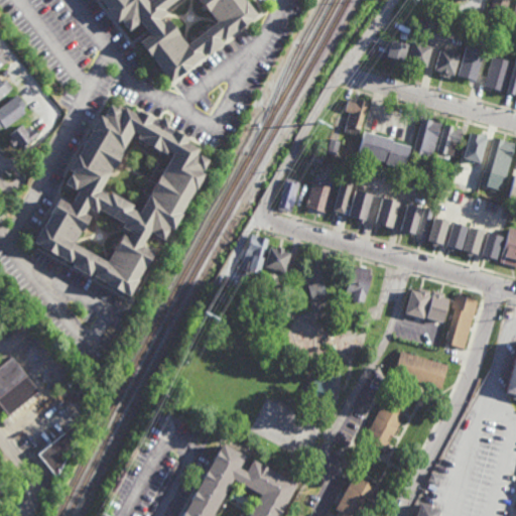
[(101,0),(166,84),(254,14),(243,0),(101,0)]
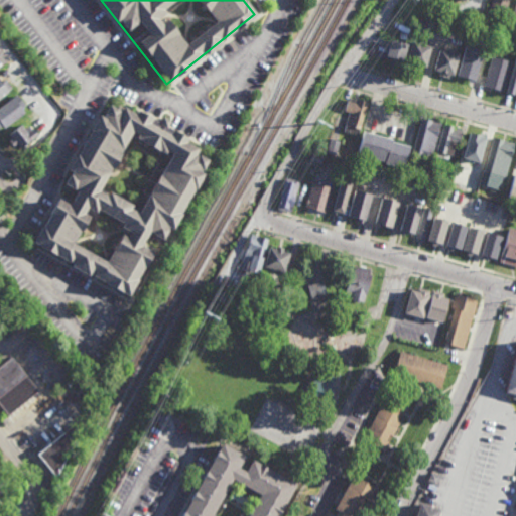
[(508,0),(492,0),(491,12),(506,15),(508,0)]
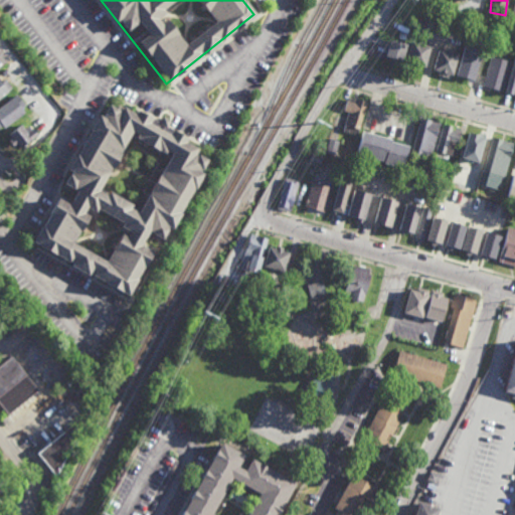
[(385,56),(402,60),(406,44),(389,40),(385,56)]
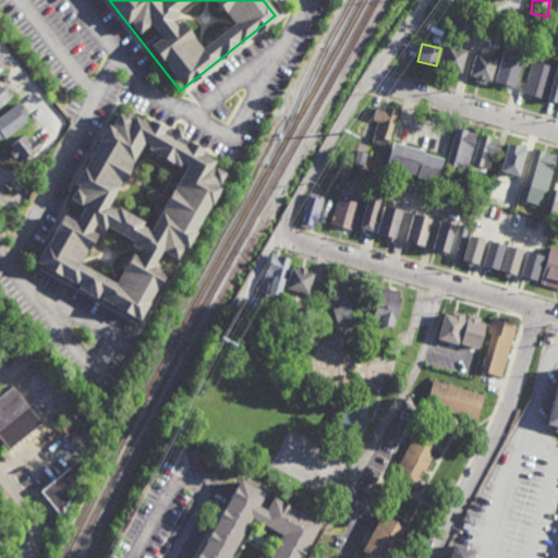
[(460,73),(465,50),(445,45),(438,68),(460,73)]
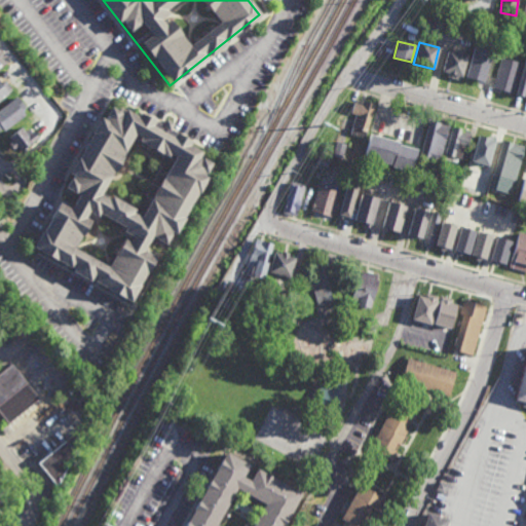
[(482,83),(492,50),(474,45),(464,77),(482,83)]
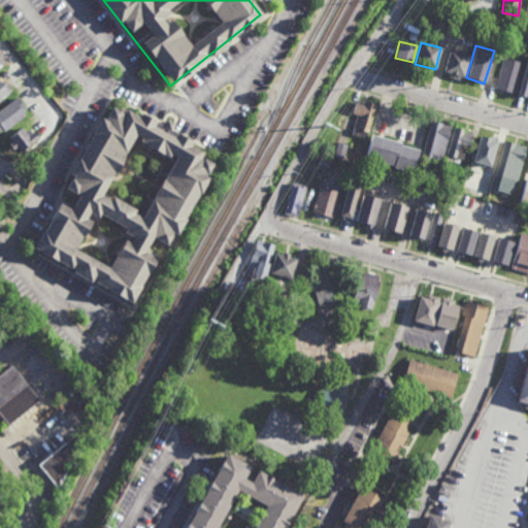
[(468,55),(449,51),(442,75),(463,79),(468,55)]
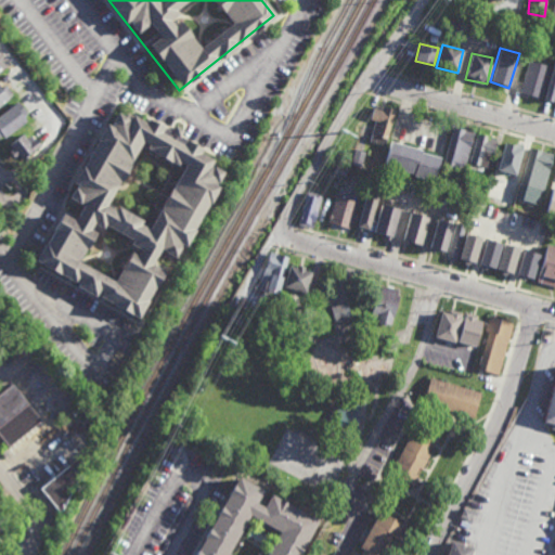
[(554,91),(554,56),(554,57),(543,100),(552,102),(554,91)]
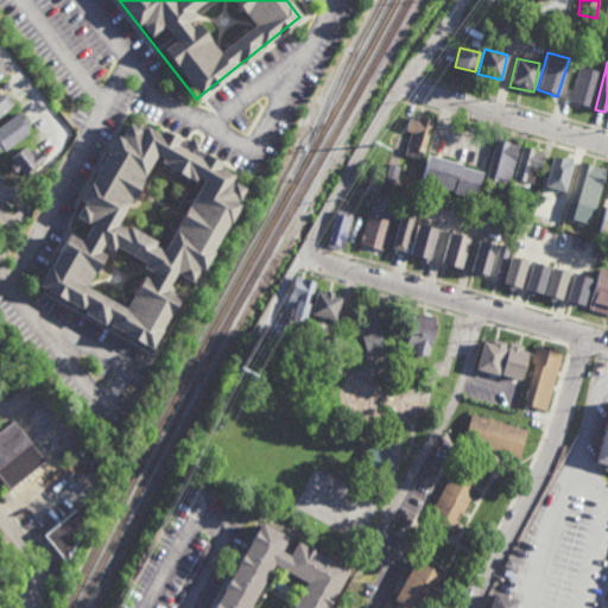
[(600,73),(578,67),(569,102),(590,107),(600,73)]
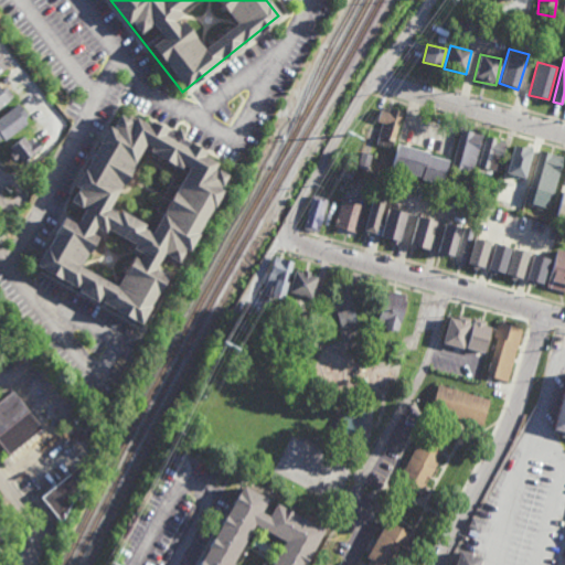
[(0,89),(4,86),(12,96),(7,99),(8,100),(0,106),(0,89)]
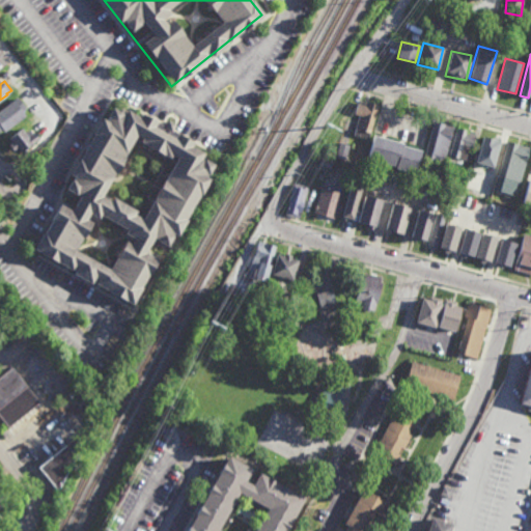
[(3,132),(1,129),(0,129),(0,108),(16,96),(25,108),(21,111),(25,115),(3,132)]
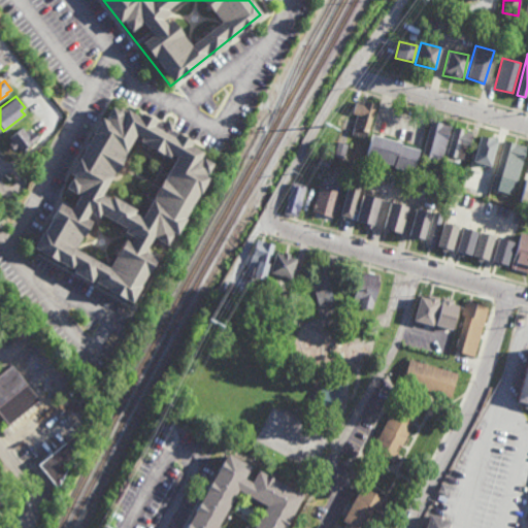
[(357,114),(352,134),(366,138),(375,104),(356,99),(353,113),(357,114)]
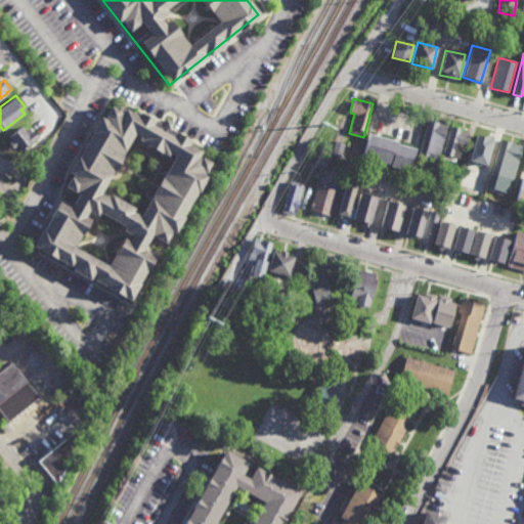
[(35,247),(133,303),(230,170),(115,107),(35,247)]
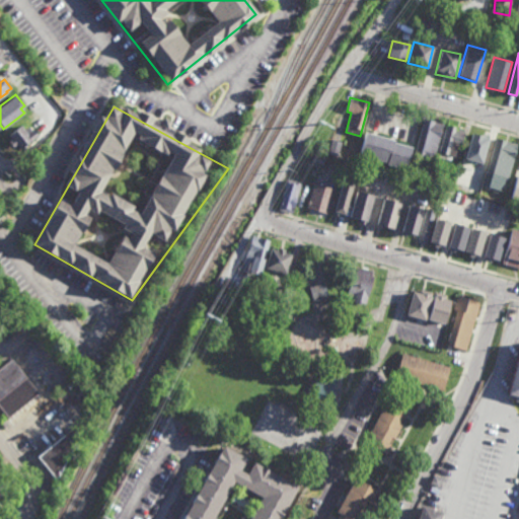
[(444,124),(425,119),(414,155),(433,160),(444,124)]
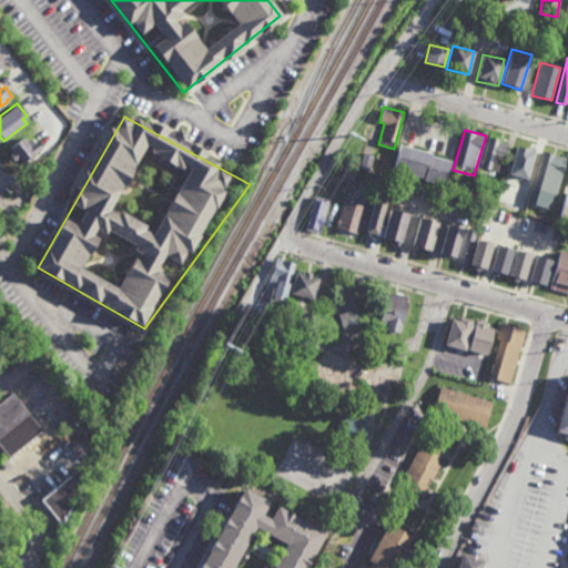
[(27,142),(30,139),(34,144),(39,141),(43,146),(21,163),(18,159),(13,162),(9,154),(12,152),(9,148),(22,138),(27,142)]
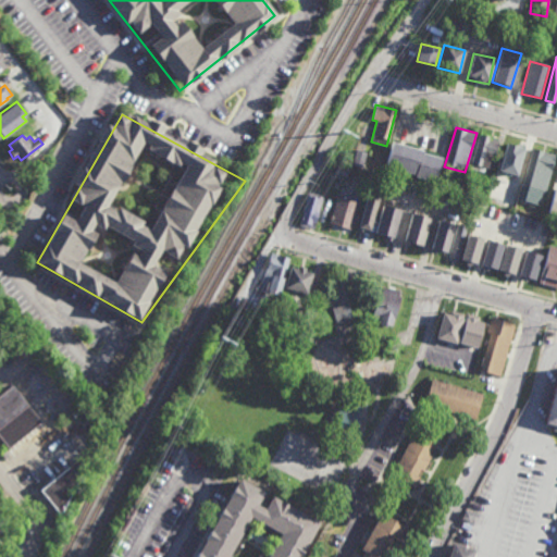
[(497,138),(477,136),(472,166),(494,169),(497,138)]
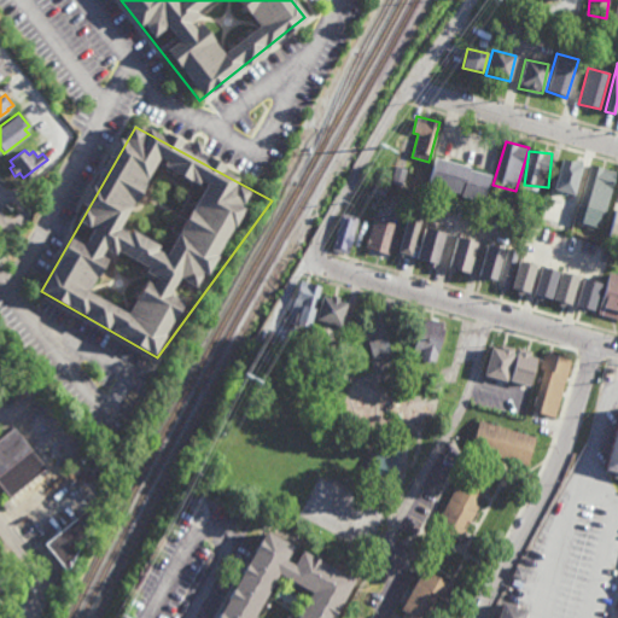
[(490,174),(436,159),(429,185),(484,200),(490,174)]
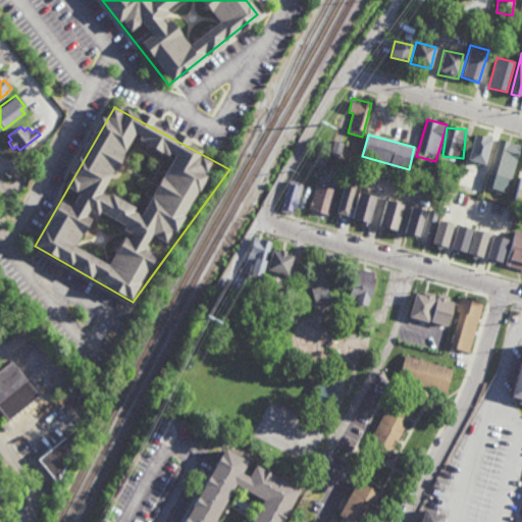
[(484,164),(491,140),(474,135),(467,160),(484,164)]
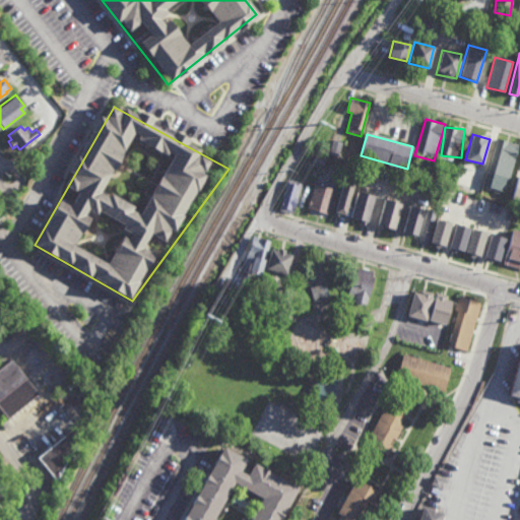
[(509,180),(518,145),(497,139),(488,174),(509,180)]
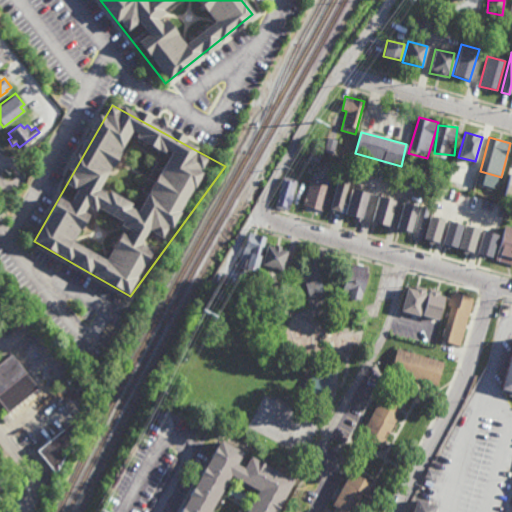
[(275,207),(288,211),(297,180),(283,177),(275,207)]
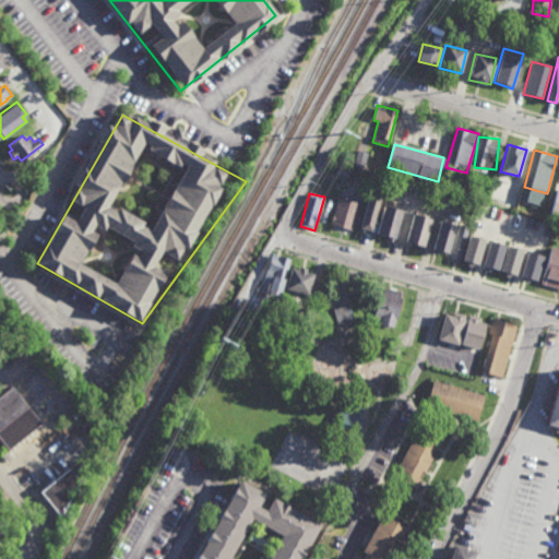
[(371,232),(381,198),(369,194),(359,228),(371,232)]
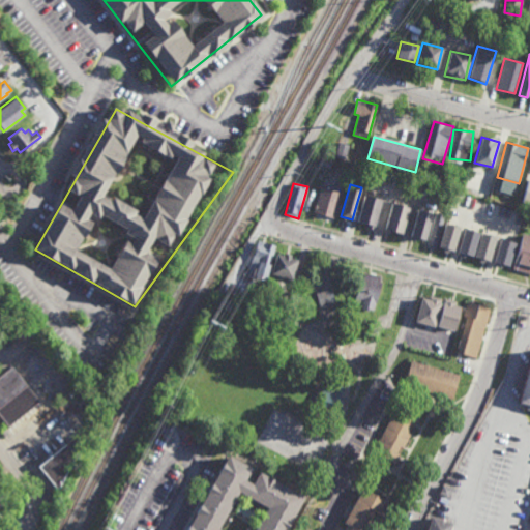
[(313,212),(333,218),(341,193),(320,187),(313,212)]
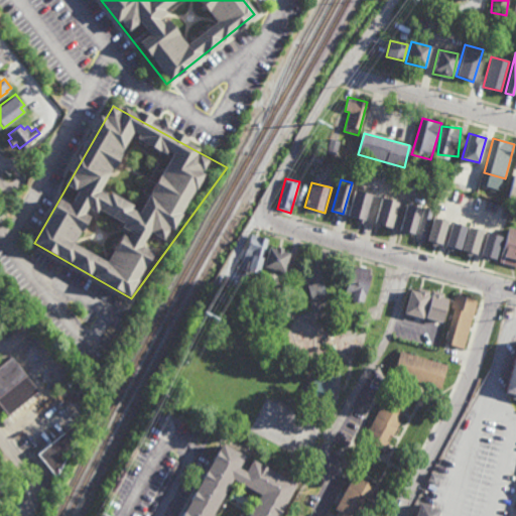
[(365,221),(370,194),(353,190),(348,217),(365,221)]
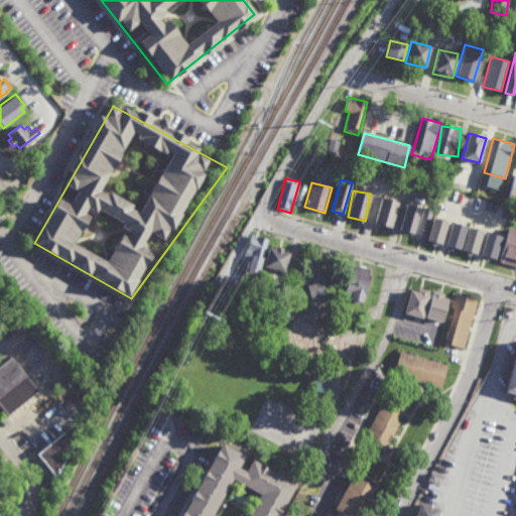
[(391,228),(398,202),(380,198),(374,224),(391,228)]
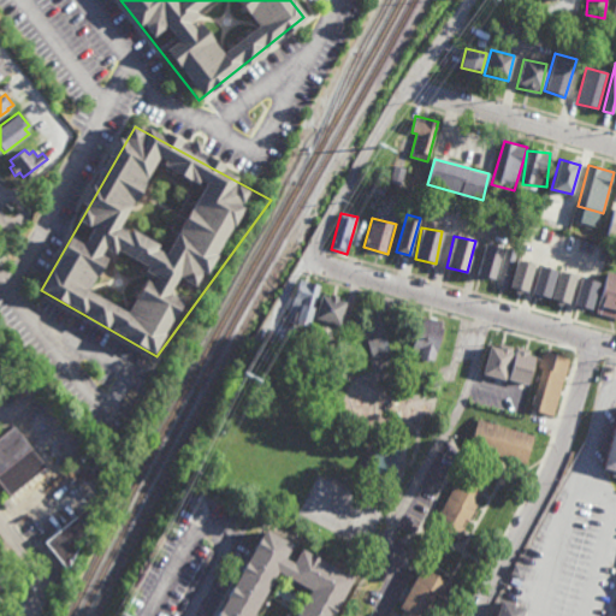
[(493,280),(502,249),(484,244),(475,276),(493,280)]
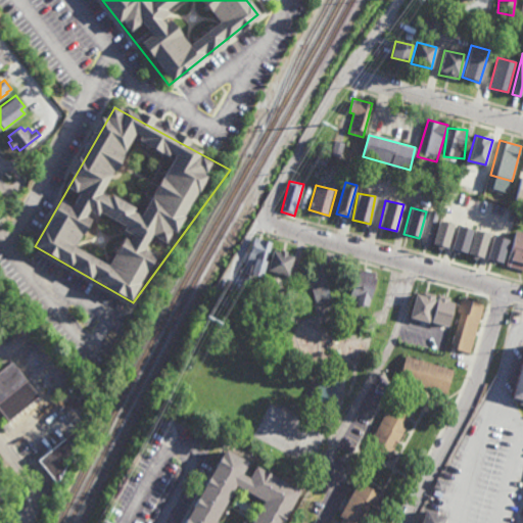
[(431,245),(436,215),(427,212),(422,243),(431,245)]
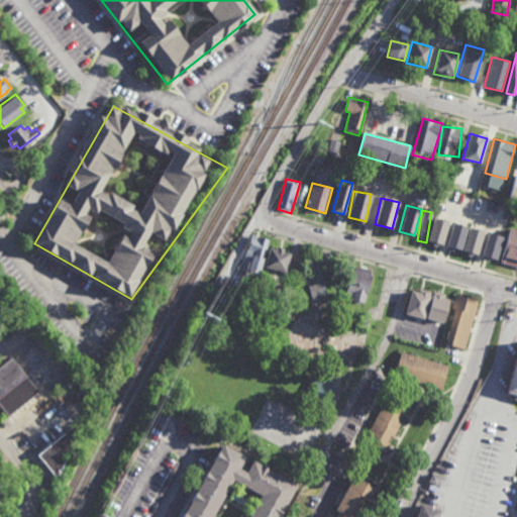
[(441,247),(448,222),(434,218),(426,242),(441,247)]
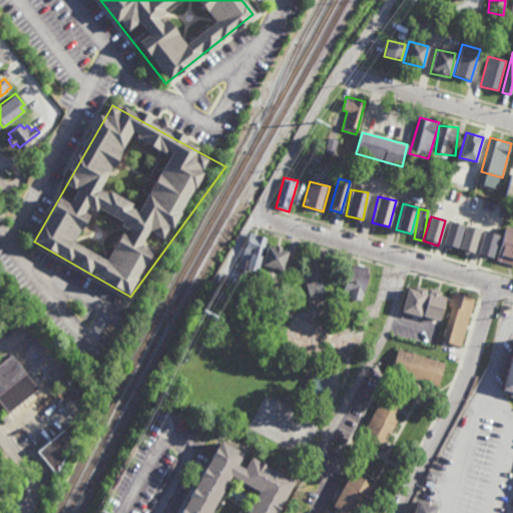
[(463,224),(448,221),(444,246),(458,248),(463,224)]
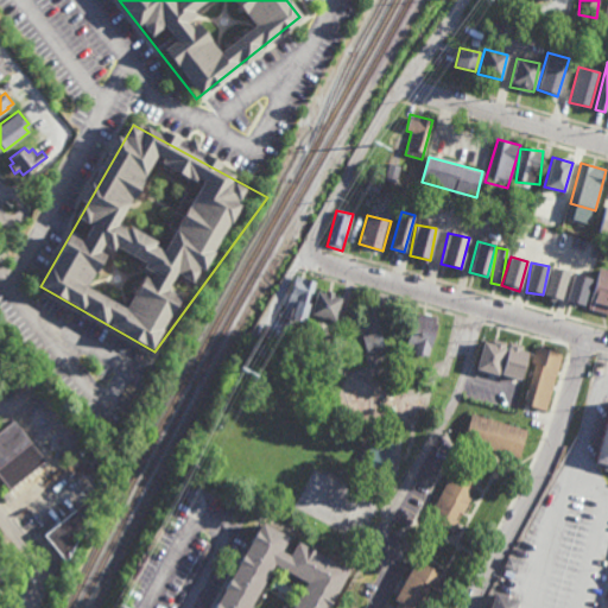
[(569,272),(551,267),(544,295),(561,301),(569,272)]
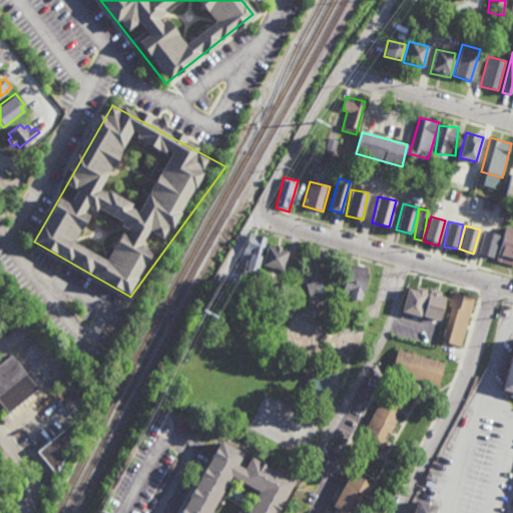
[(496,261),(512,265),(512,227),(505,226),(496,261)]
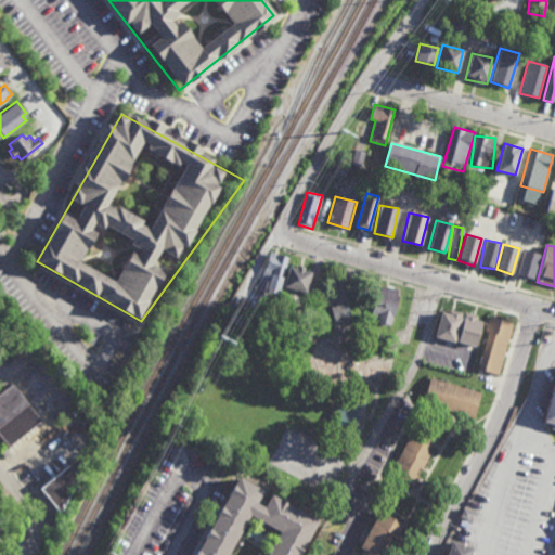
[(533,280),(539,254),(523,250),(517,276),(533,280)]
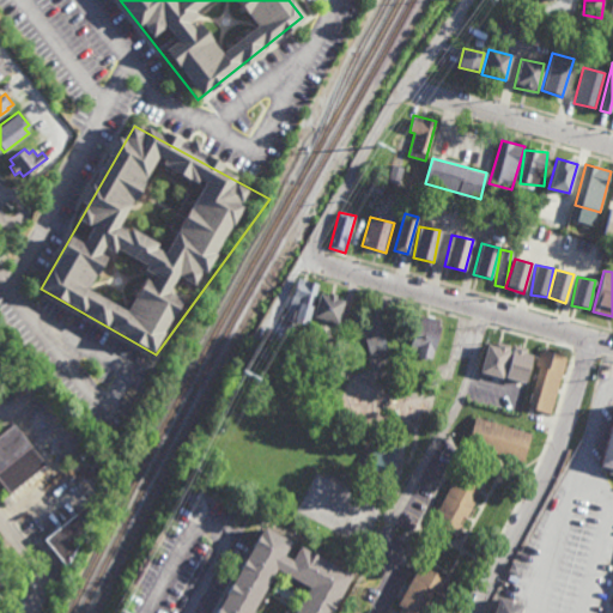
[(315,281),(296,280),(293,302),(298,302),(296,323),(310,325),(315,281)]
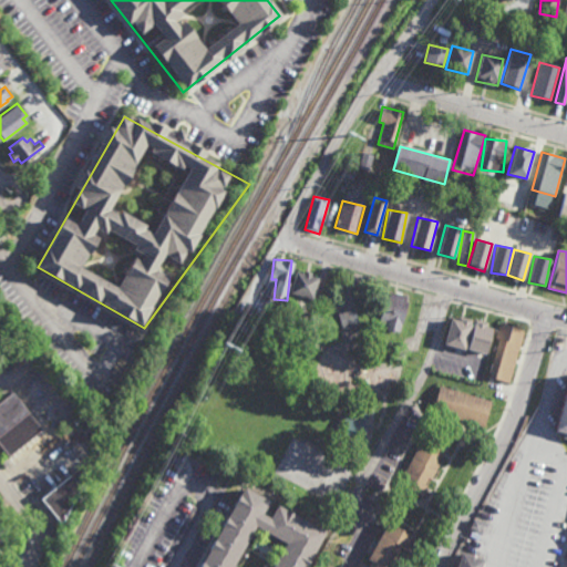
[(318,278),(295,271),(289,294),(311,300),(318,278)]
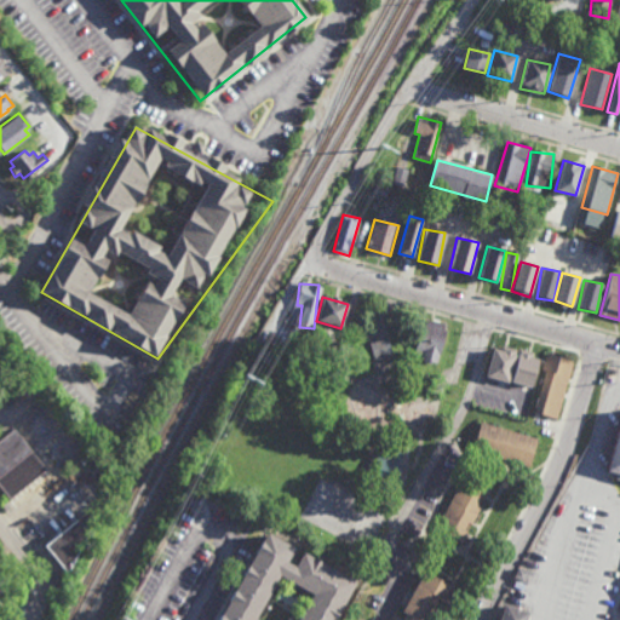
[(414,356),(437,362),(447,325),(424,319),(414,356)]
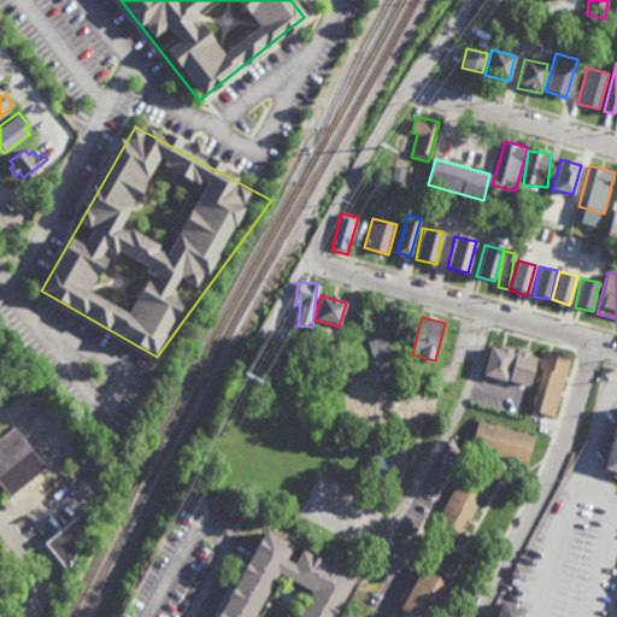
[(391,353),(386,336),(366,341),(372,359),(391,353)]
